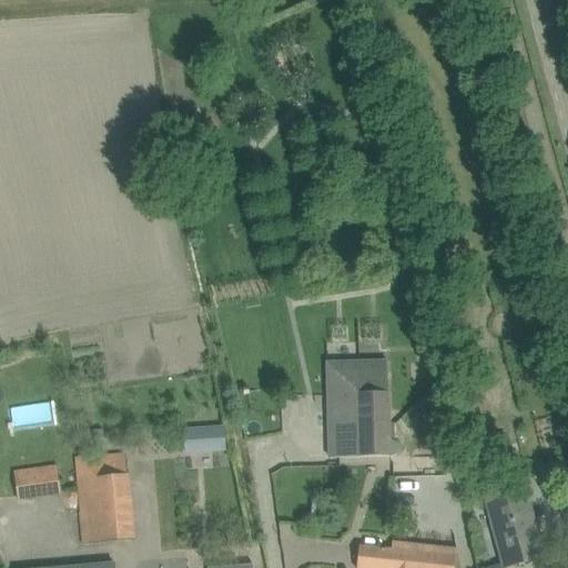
[(389,457),(387,362),(326,364),(330,458),(389,457)]
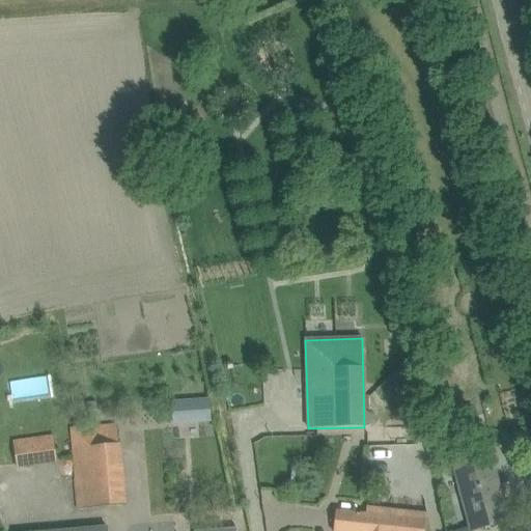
[(210,398),(197,399),(198,423),(211,423),(210,398)]
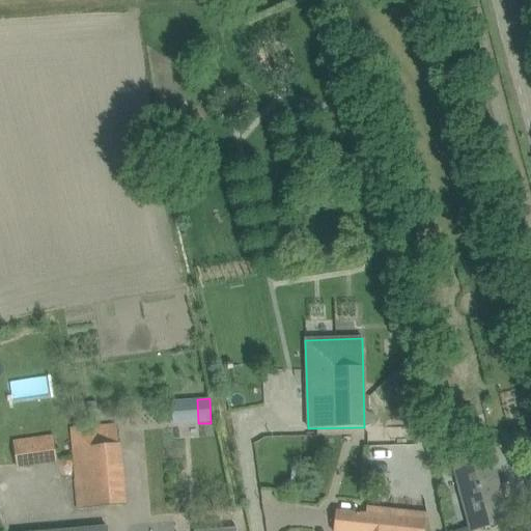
[(197,399),(171,401),(172,425),(198,423),(197,399)]
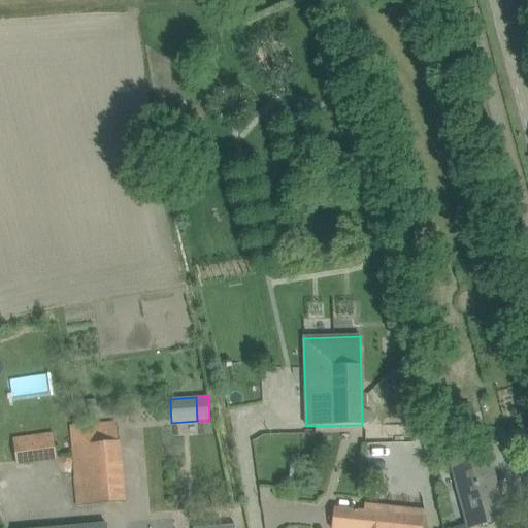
[(116,422),(69,426),(76,506),(123,501),(116,422)]
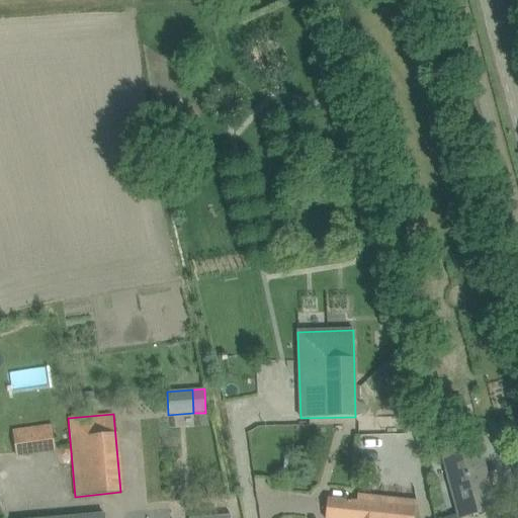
[(51,425),(11,430),(14,456),(55,450),(51,425)]
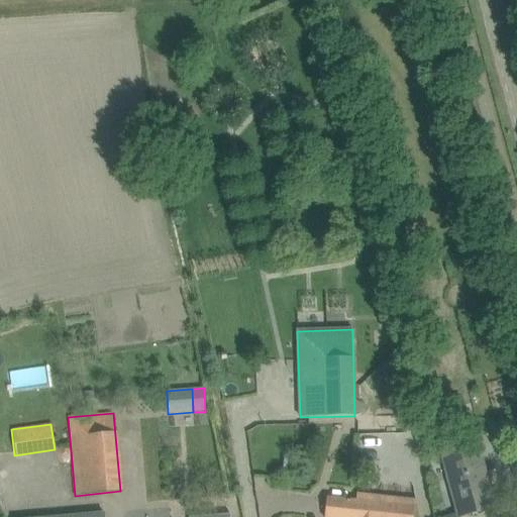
[(438,454),(455,514),(443,516),(462,516),(497,508),(478,442),(470,445),(466,433),(434,441),(438,454)]
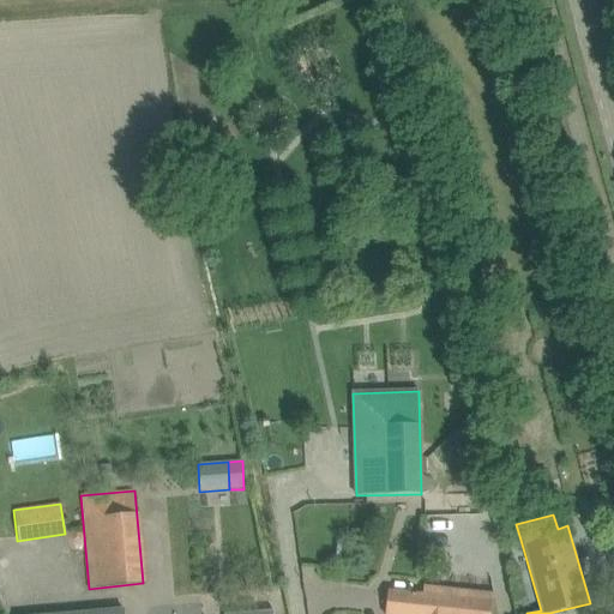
[(429,548),(428,560),(443,561),(444,549),(429,548)]
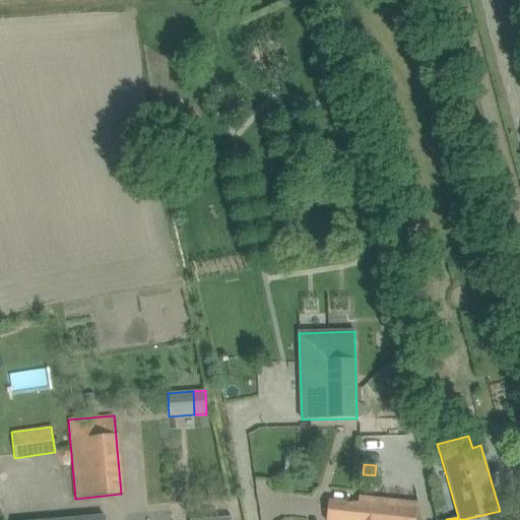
[(415,519),(417,502),(392,499),(391,508),(340,502),(341,495),(329,494),(326,519),(415,519)]
